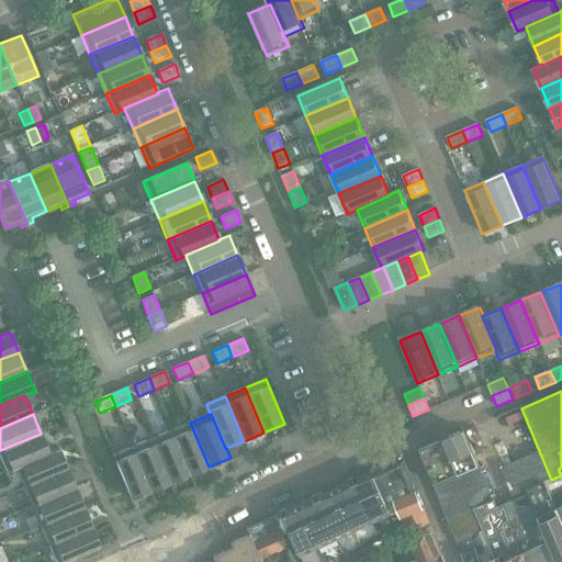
[(209,467),(190,423),(171,430),(190,474),(209,467)]
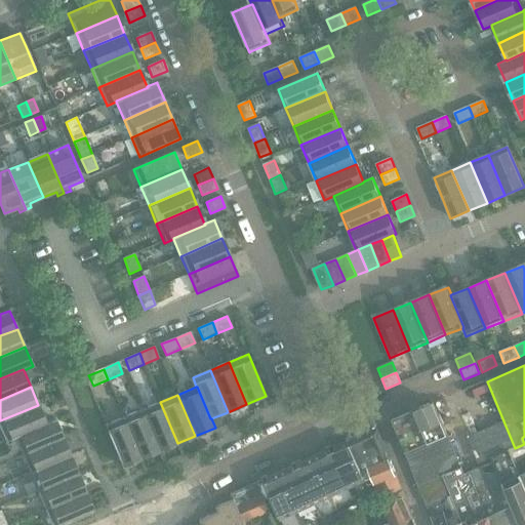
[(177,443),(160,402),(142,409),(159,451),(177,443)]
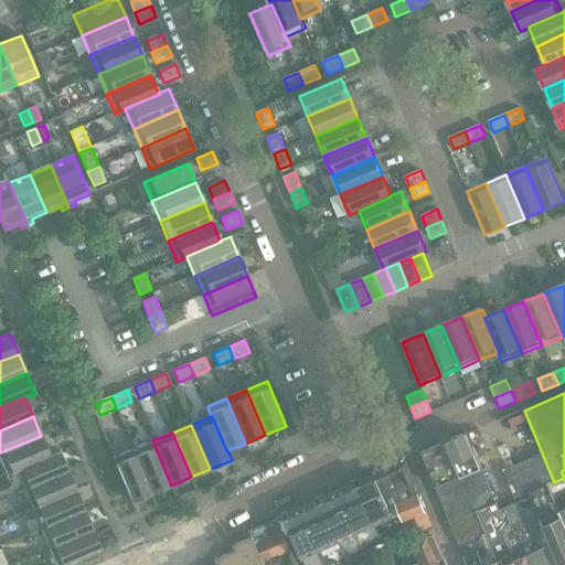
[(482,468),(468,434),(422,452),(437,487),(482,468)]
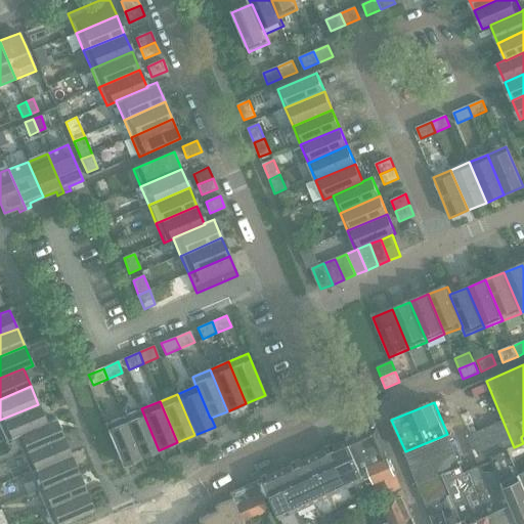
[(45,423),(45,422),(38,404),(0,420),(0,426),(6,440),(14,437),(14,436),(45,423)]
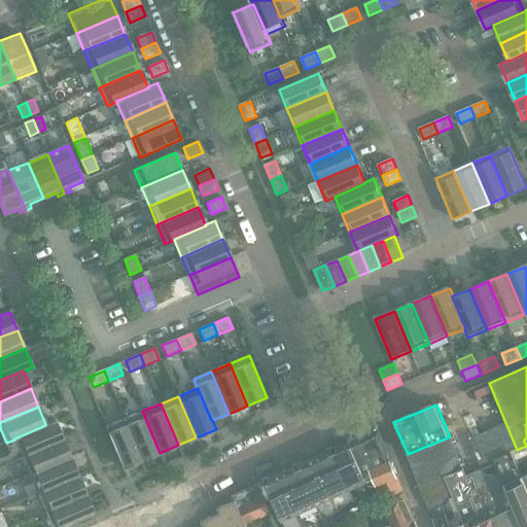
[(160,453),(142,411),(124,419),(141,460),(160,453)]
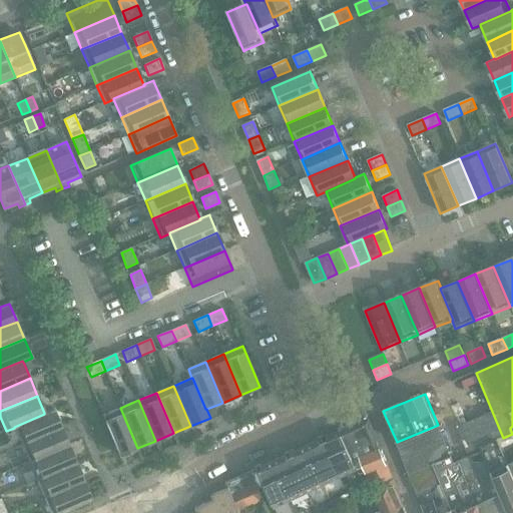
[(137,448),(120,408),(102,415),(119,456),(137,448)]
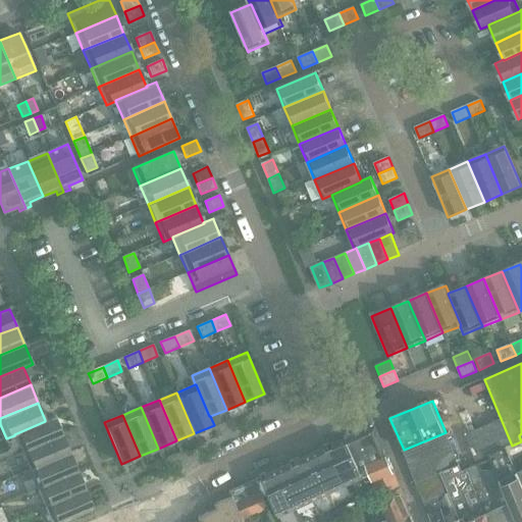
[(62,435),(55,417),(54,417),(45,420),(45,421),(14,434),(14,435),(21,453),(62,435)]
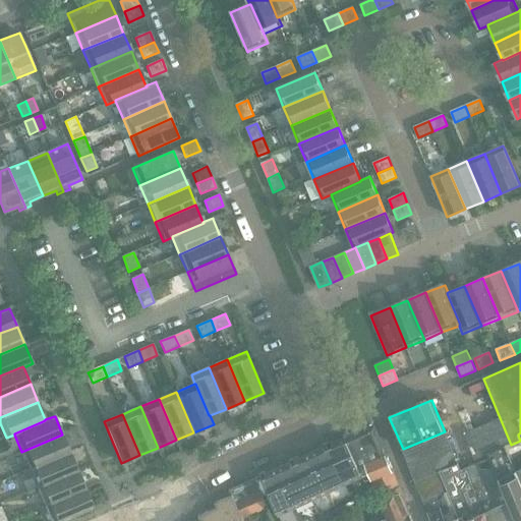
[(367,424),(344,436),(345,438),(358,467),(365,464),(365,463),(387,454),(373,422),(367,424)]
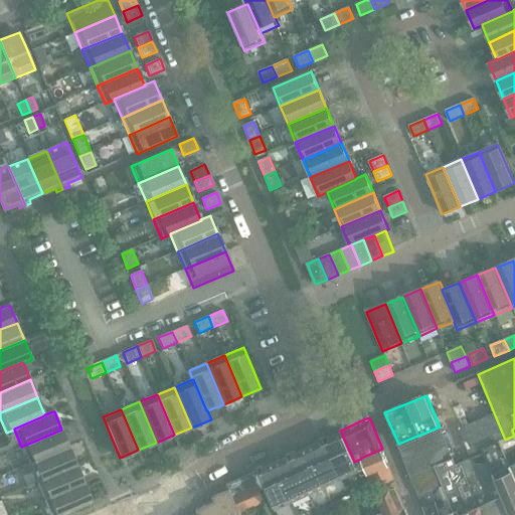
[(447,444),(440,426),(398,444),(404,461),(447,444)]
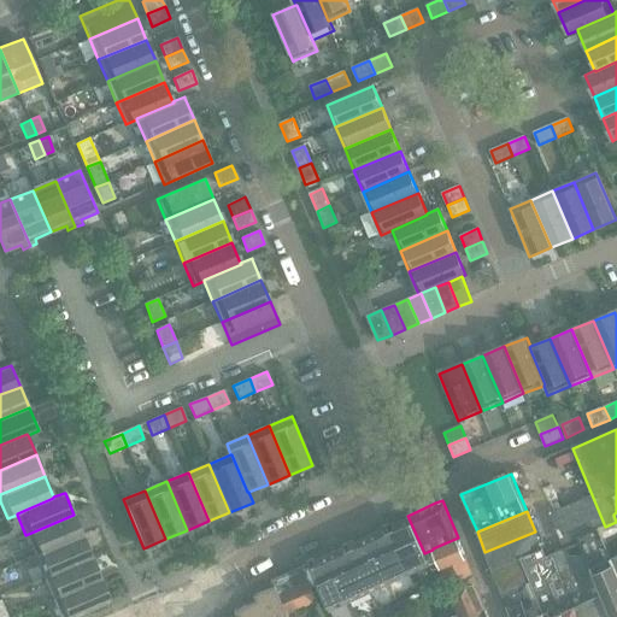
[(82,536),(74,515),(25,535),(34,557),(82,536)]
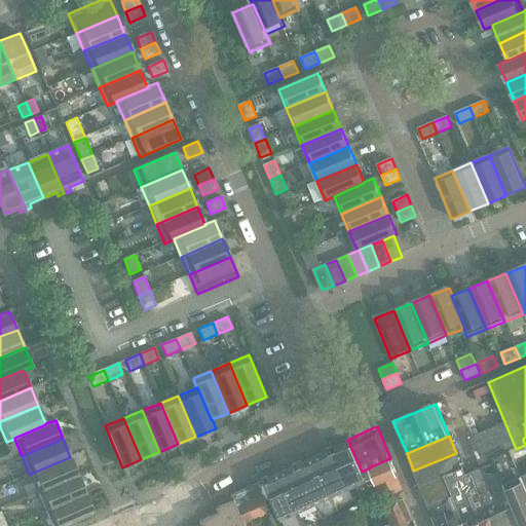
[(335,445),(330,447),(348,487),(349,489),(367,482),(366,480),(362,472),(348,442),(336,447),(335,445)]
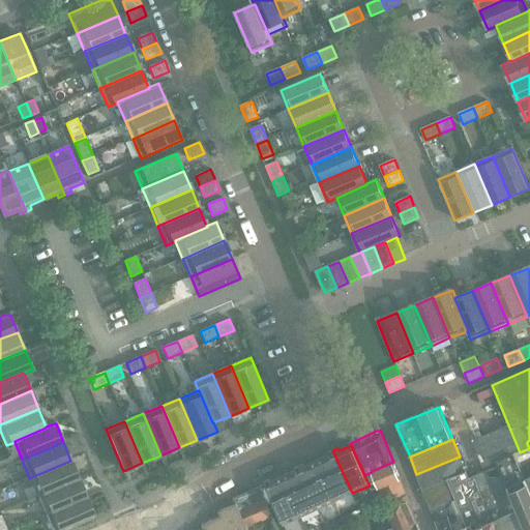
[(328,455),(317,461),(334,501),(352,493),(351,491),(332,450),(327,453),(328,455)]
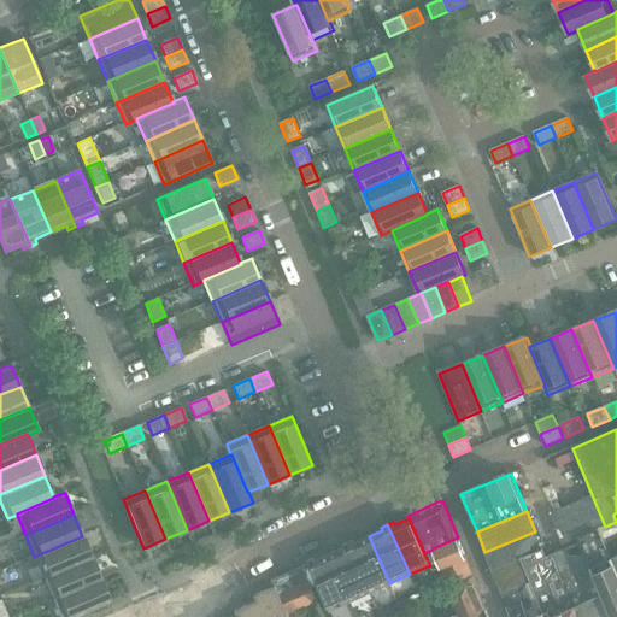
[(616,616),(616,570),(603,536),(600,530),(579,539),(581,544),(610,616),(616,616)]
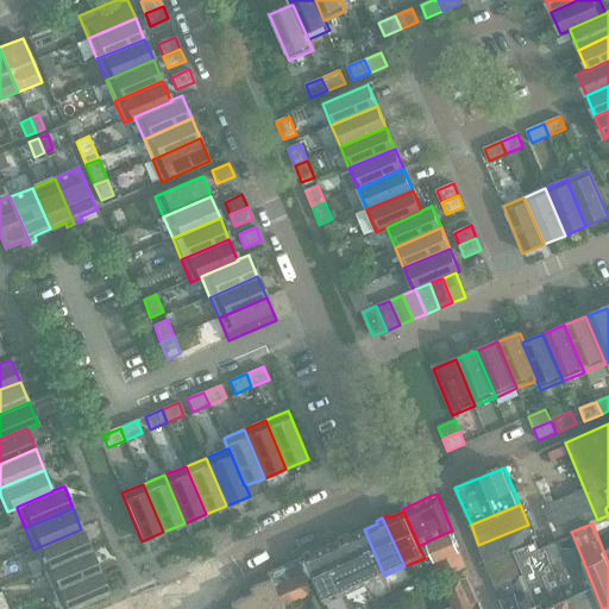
[(608,523),(595,529),(608,563),(608,523)]
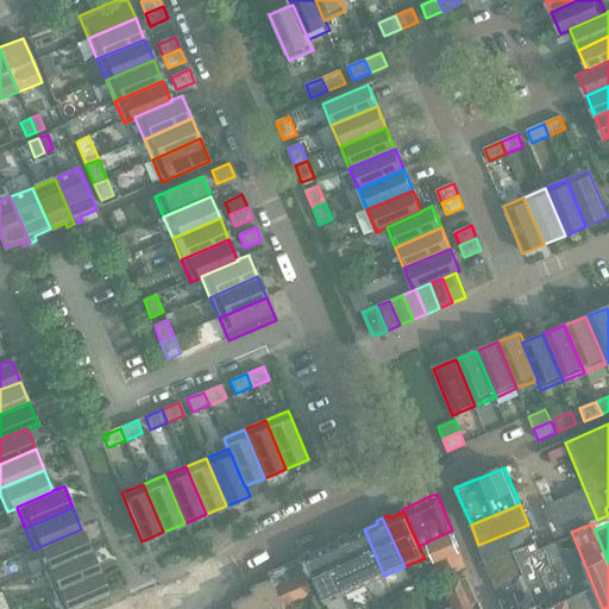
[(528,525),(478,545),(487,565),(515,553),(514,552),(535,544),(528,525)]
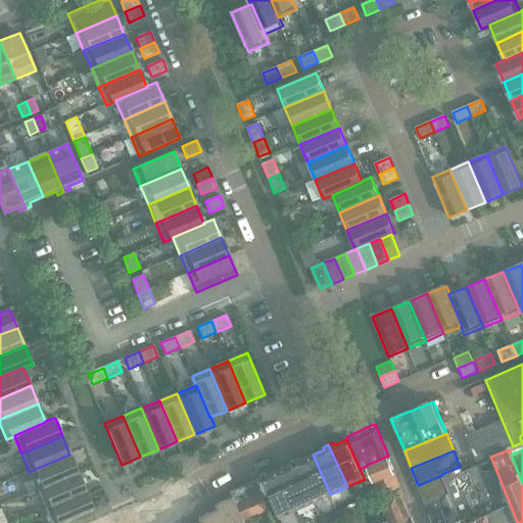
[(78,472),(69,455),(29,472),(37,489),(78,472)]
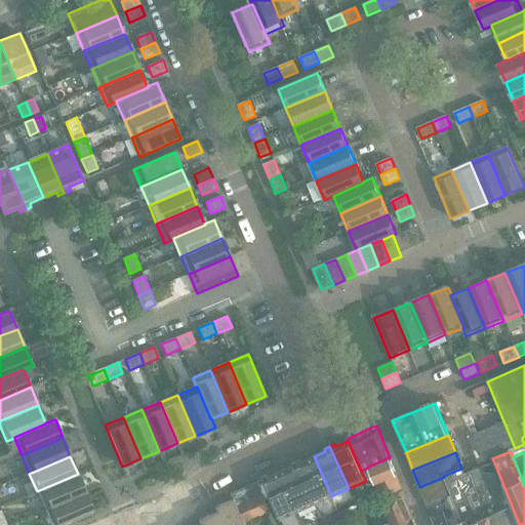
[(300,459),(295,462),(314,502),(315,503),(331,496),(314,456),(301,461),(300,459)]
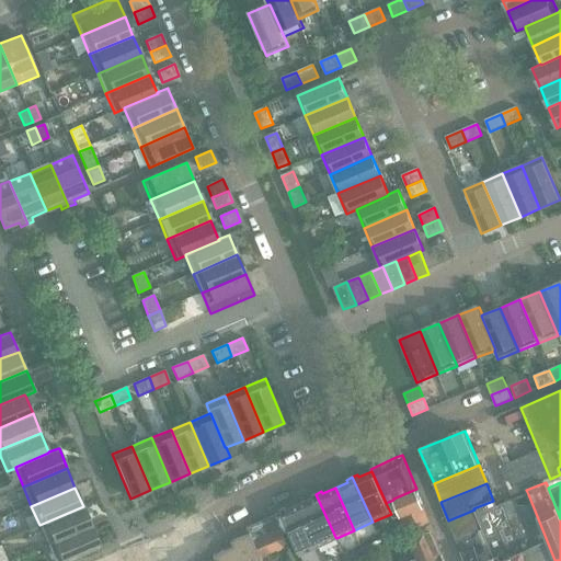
[(416,489),(393,499),(393,500),(401,517),(424,508),(416,489)]
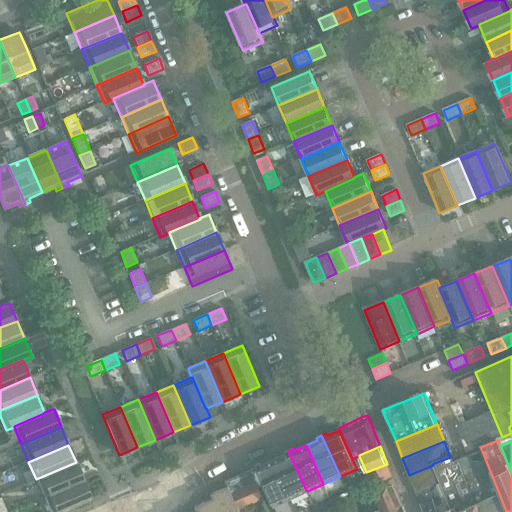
[(284,455),(273,460),(290,497),(291,499),(307,491),(306,490),(288,451),(284,453),(284,455)]
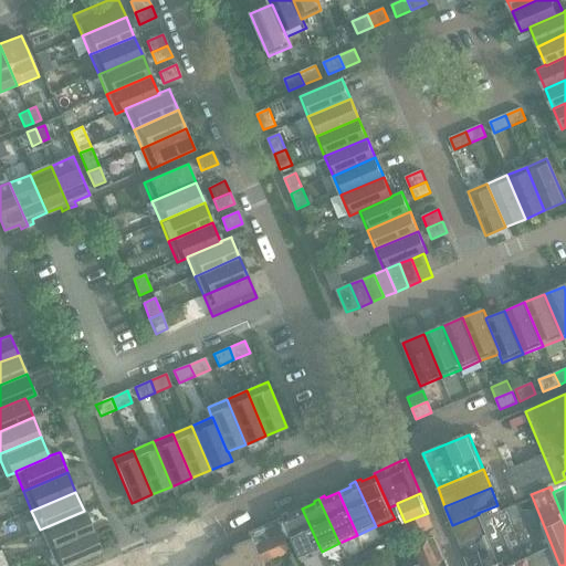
[(527,556),(531,565),(559,565),(533,499),(501,511),(498,505),(478,513),(479,514),(481,520),(486,534),(499,563),(503,562),(505,565),(527,556)]
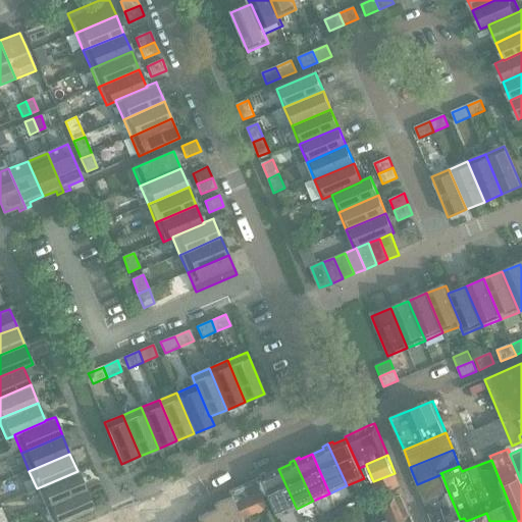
[(266,472),(260,475),(261,477),(278,515),(279,517),(297,509),(296,507),(278,469),(267,474),(266,472)]
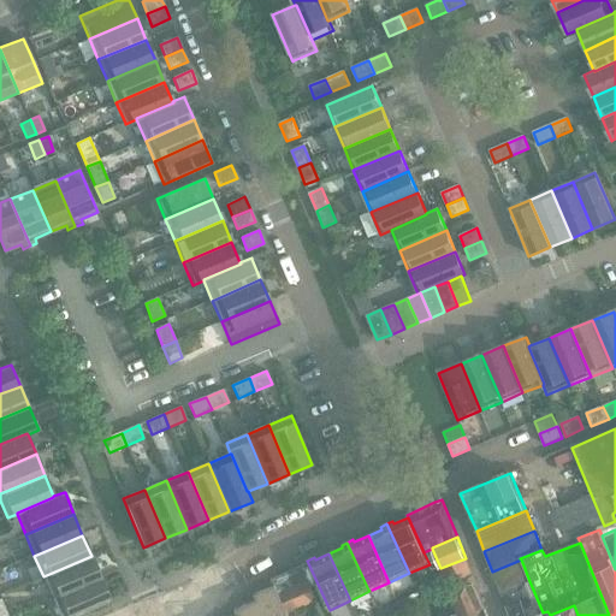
[(100,578),(92,556),(43,576),(52,598),(100,578)]
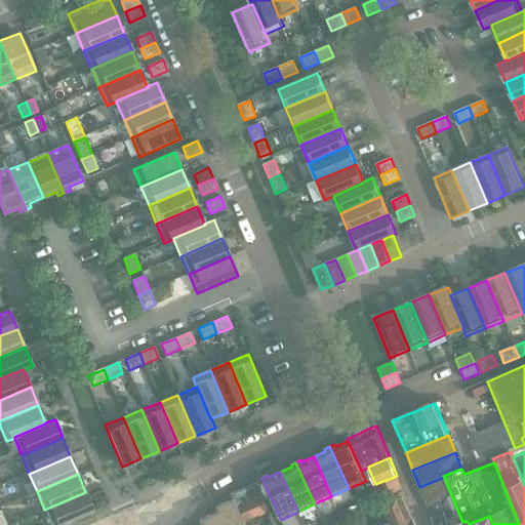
[(375,484),(373,485),(377,495),(378,498),(402,488),(397,476),(375,484)]
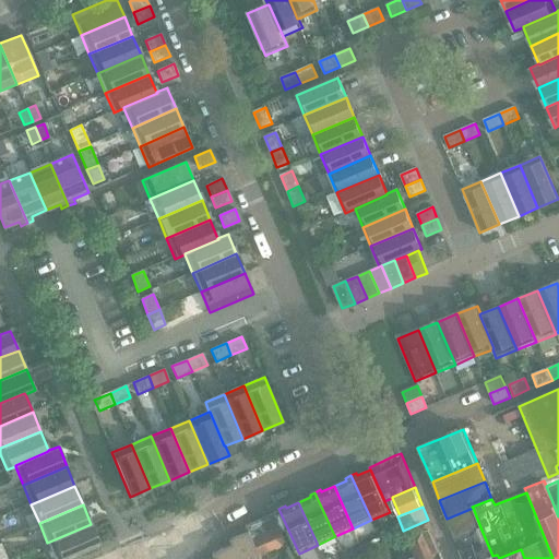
[(447,519),(454,538),(467,533),(480,527),(474,513),(475,513),(473,508),(447,519)]
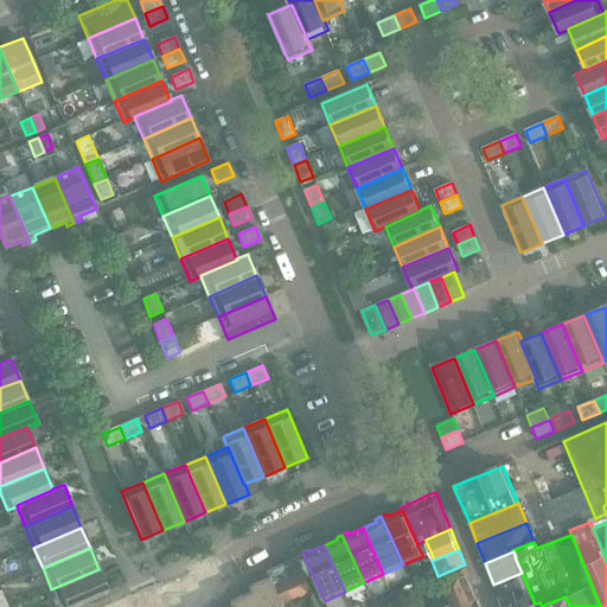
[(283,606),(275,585),(302,573),(304,573),(298,558),(267,572),(269,576),(251,585),(253,590),(231,600),(235,606),(230,606),(283,606)]
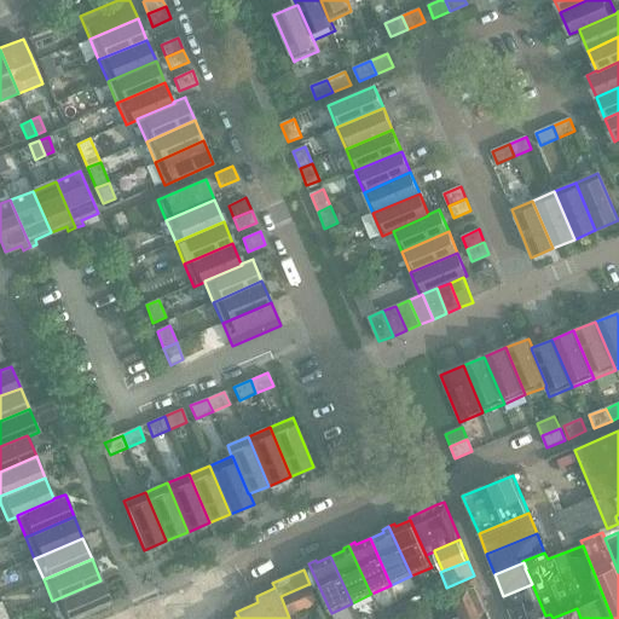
[(474,576),(446,588),(460,617),(460,618),(470,618),(489,612),(474,576)]
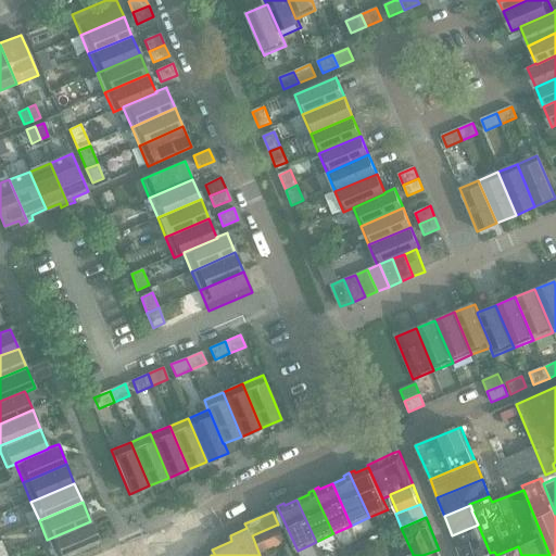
[(65,555),(99,542),(90,521),(47,540),(53,555),(65,555)]
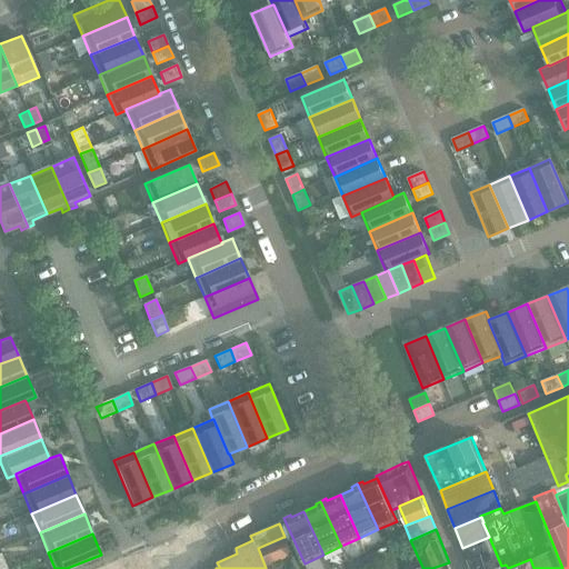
[(462,548),(461,548),(466,560),(481,555),(476,542),(462,548)]
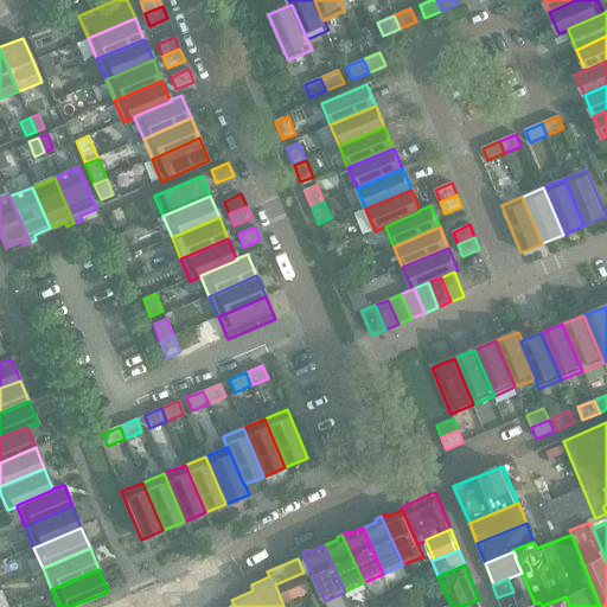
[(420,594),(414,582),(402,587),(408,600),(420,594)]
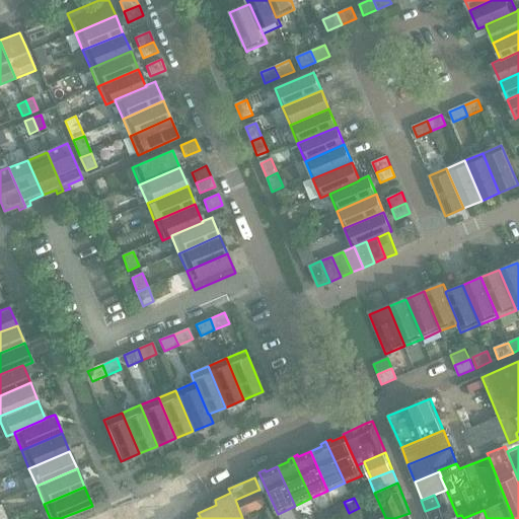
[(487,518),(484,510),(463,518),(461,515),(457,516),(458,518),(487,518)]
